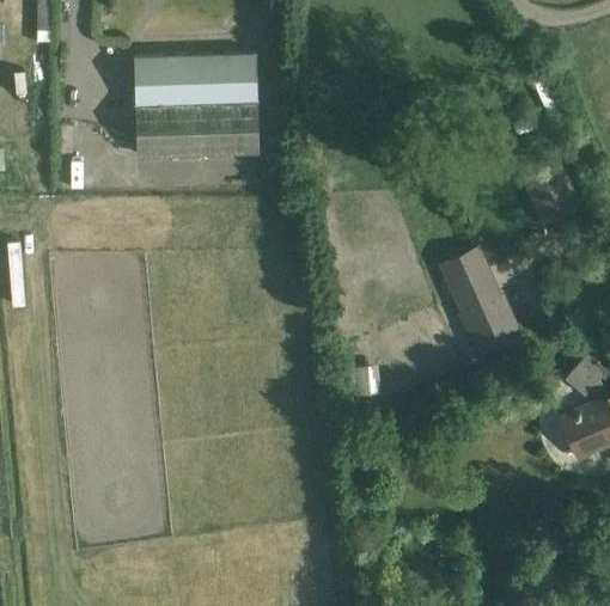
[(134,57),(136,158),(258,154),(256,54),(134,57)]
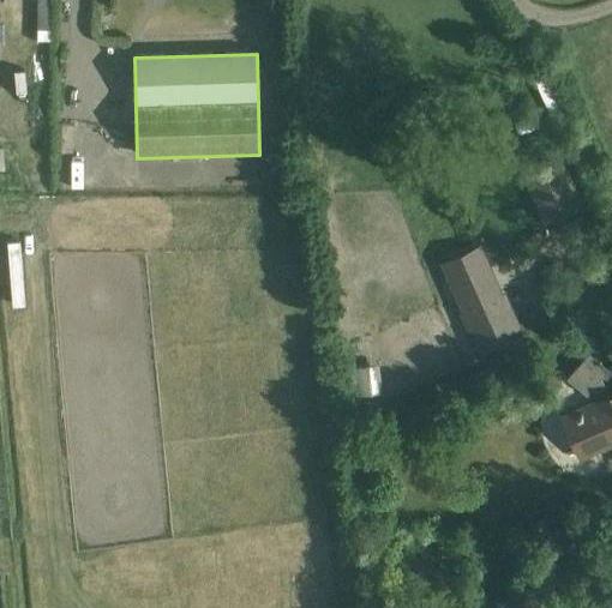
[(552,134),(564,130),(541,77),(529,82),(552,134)]
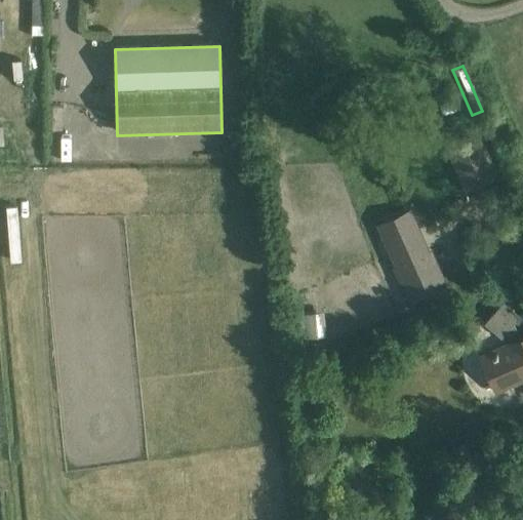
[(460,197),(496,181),(475,132),(440,148),(460,197)]
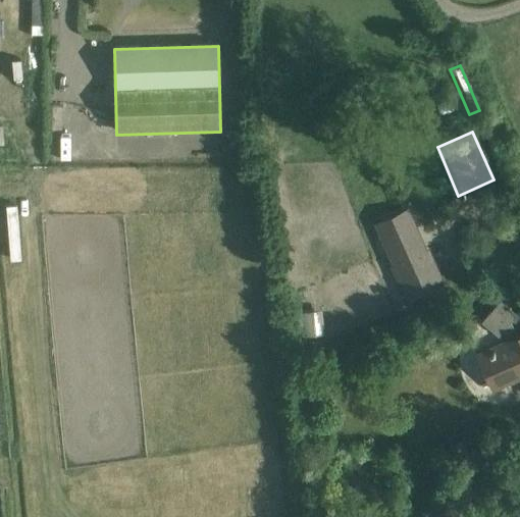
[(406,213),(371,228),(390,270),(387,270),(403,306),(443,289),(427,253),(424,254),(406,213)]
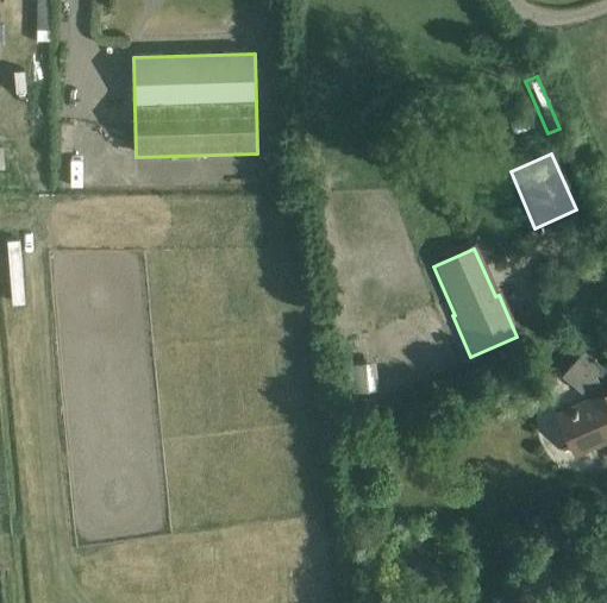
[(575,459),(576,458),(575,456),(605,441),(606,446),(606,397),(604,399),(595,379),(602,371),(582,355),(561,379),(580,396),(586,389),(593,403),(557,420),(556,418),(555,418),(575,459)]
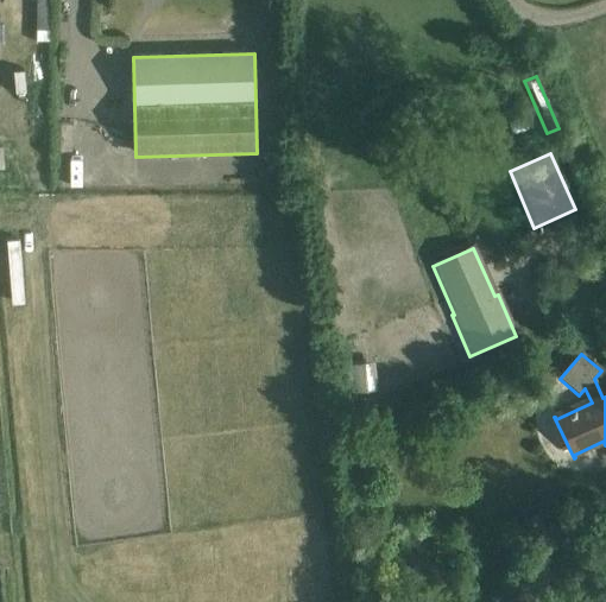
[(343,371),(347,398),(377,395),(373,367),(343,371)]
